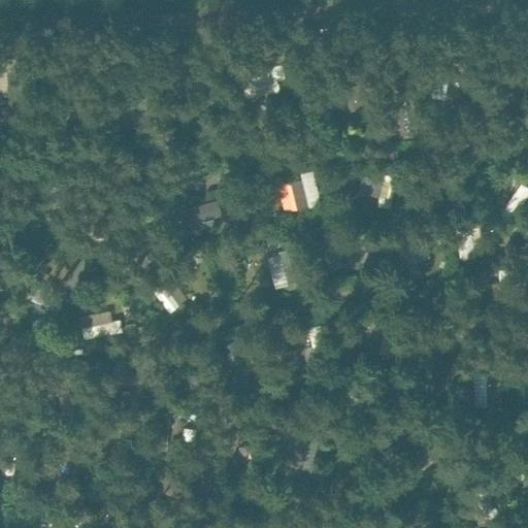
[(239,72),(245,98),(281,90),(274,64),(239,72)]
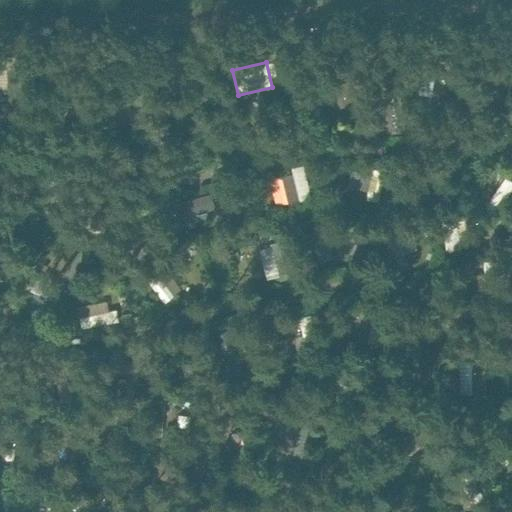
[(414,69),(411,92),(432,94),(434,71),(414,69)]
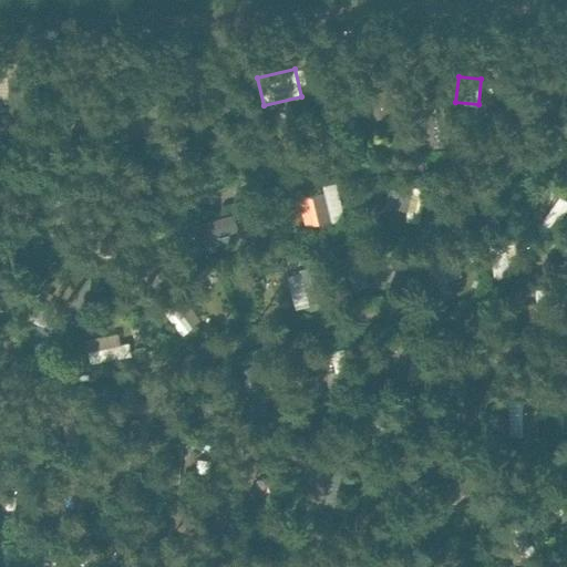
[(333,184),(319,188),(329,225),(342,222),(333,184)]
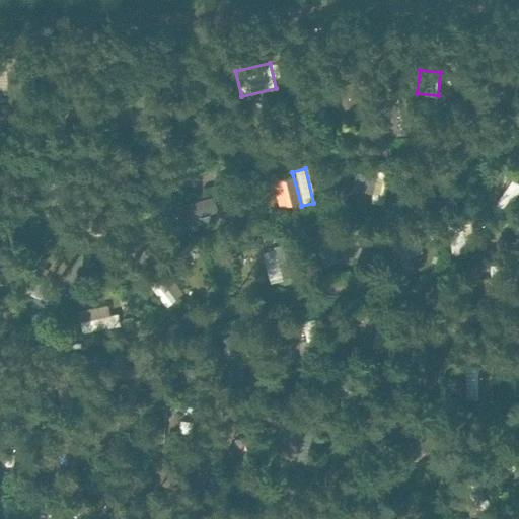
[(518,187),(511,181),(491,212),(501,218),(518,190),(518,187)]
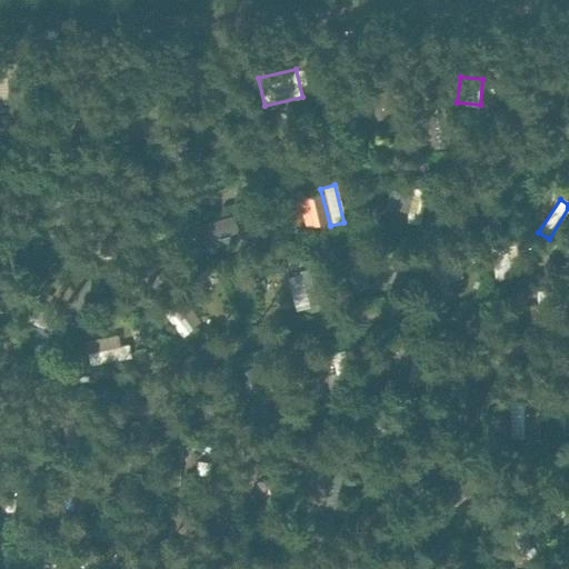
[(237,216),(195,228),(200,246),(241,233),(237,216)]
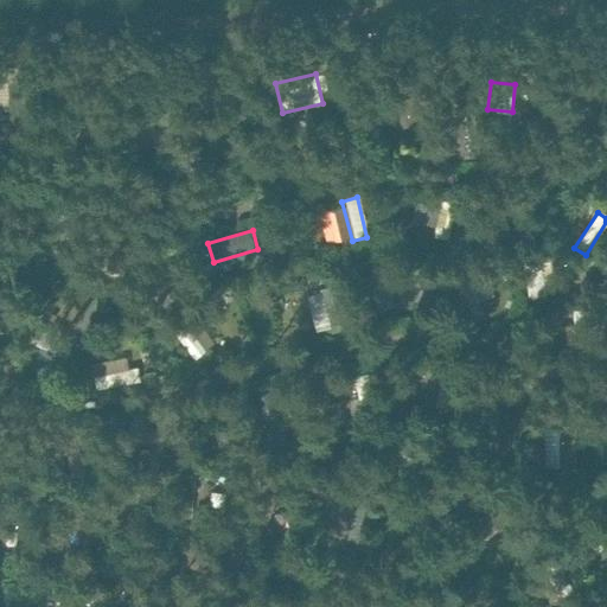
[(537,256),(522,261),(531,298),(548,293),(537,256)]
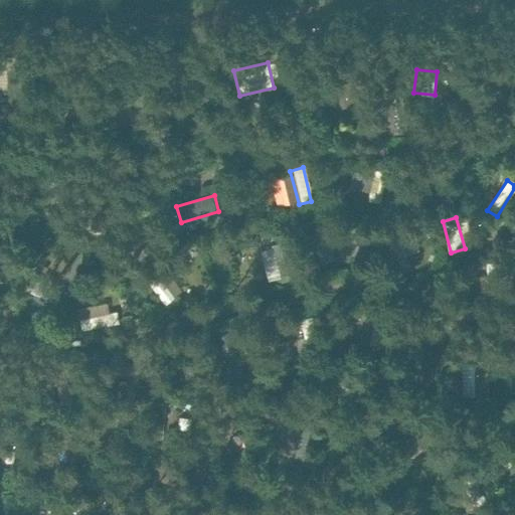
[(290,275),(281,243),(261,249),(270,281),(290,275)]
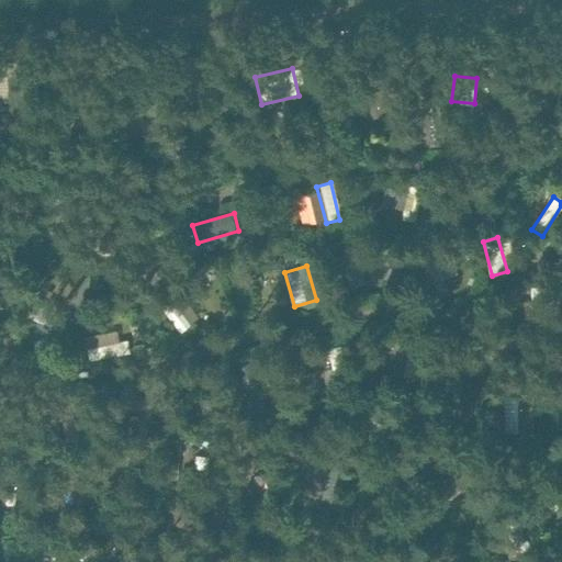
[(175,303),(165,312),(182,334),(192,326),(175,303)]
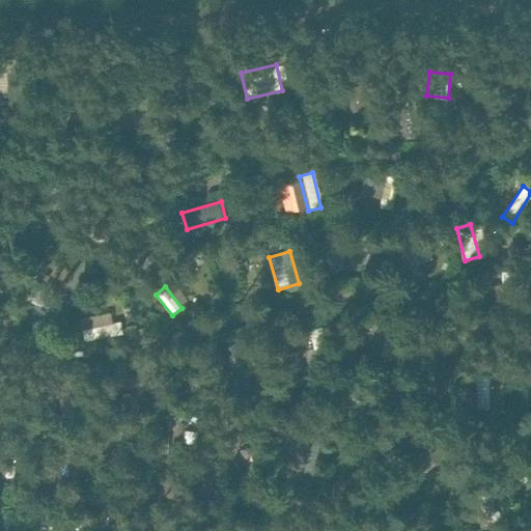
[(33,289),(29,301),(61,312),(65,301),(33,289)]
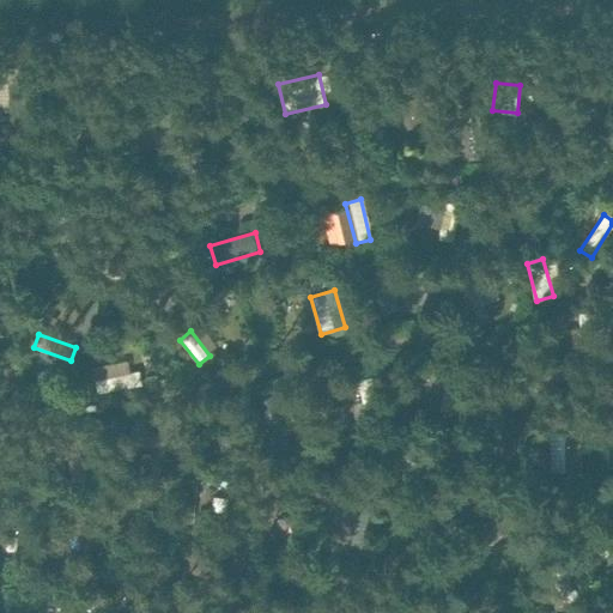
[(139,370),(131,372),(128,360),(93,365),(98,392),(141,384),(139,370)]
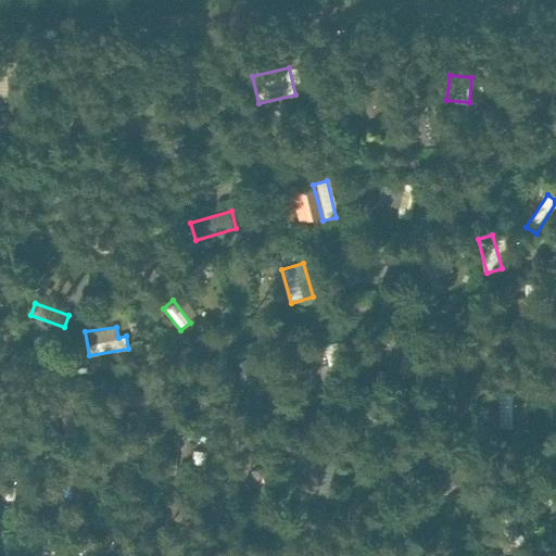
[(523,395),(510,395),(510,429),(523,428),(523,395)]
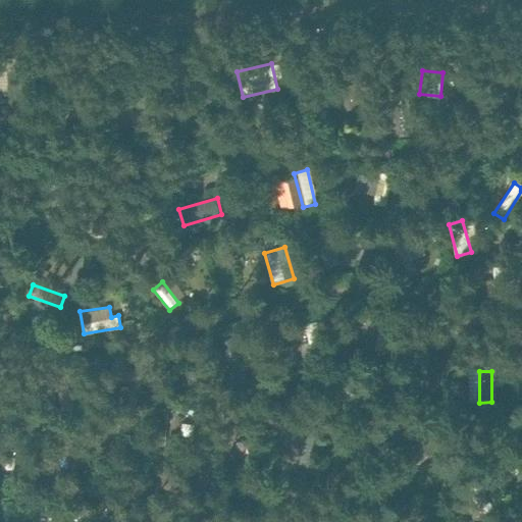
[(223,421),(213,452),(227,457),(237,426),(223,421)]
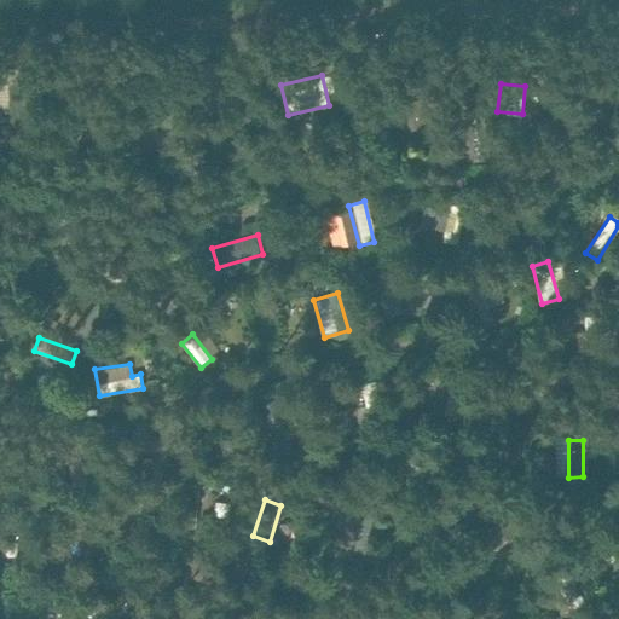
[(44,618),(87,618),(91,602),(48,596),(44,618)]
